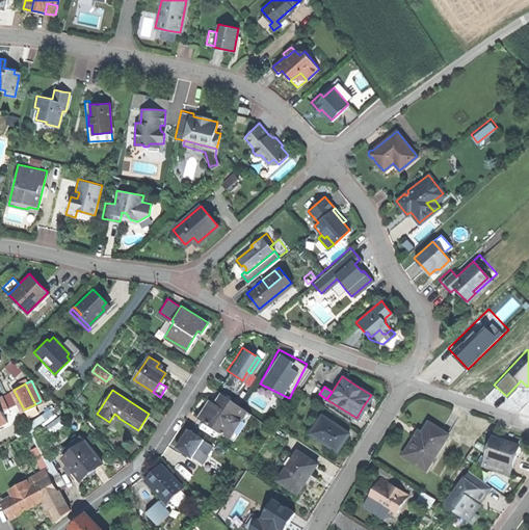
[(9,391),(1,395),(6,406),(7,408),(17,404),(9,391)]
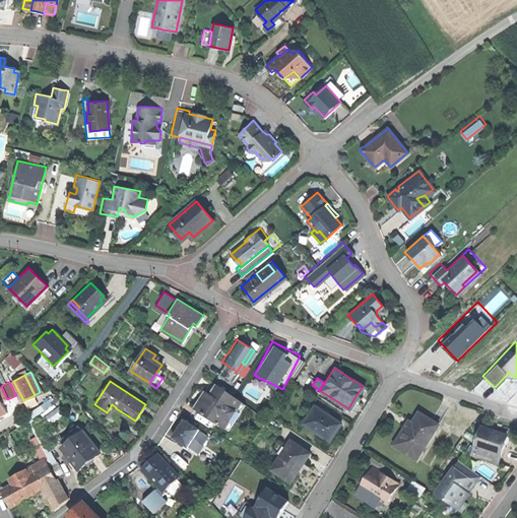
[(240,401),(214,384),(208,393),(203,390),(198,397),(192,406),(223,427),(240,401)]
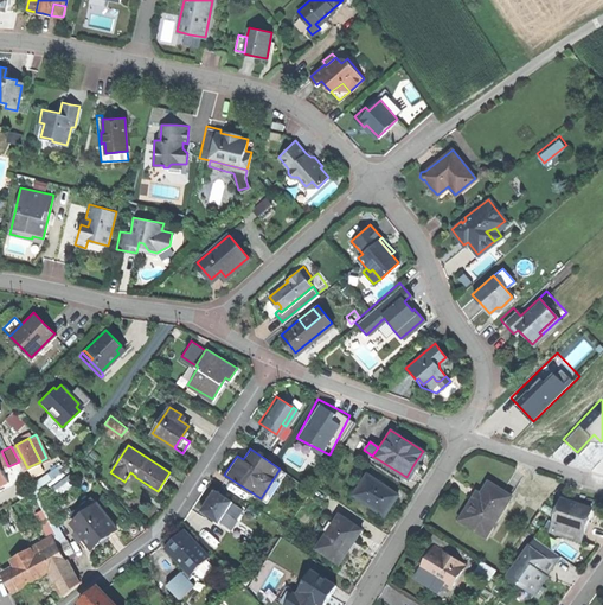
[(49,472),(52,477),(62,469),(58,464),(49,472)]
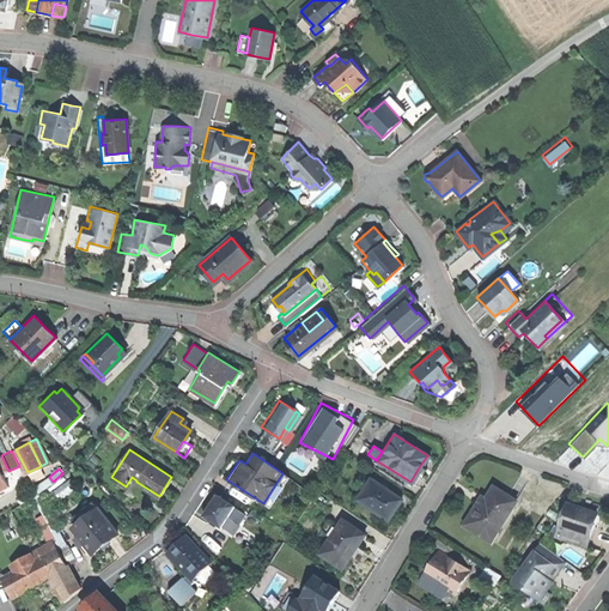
[(287,476),(282,473),(263,503),(267,507),(287,476)]
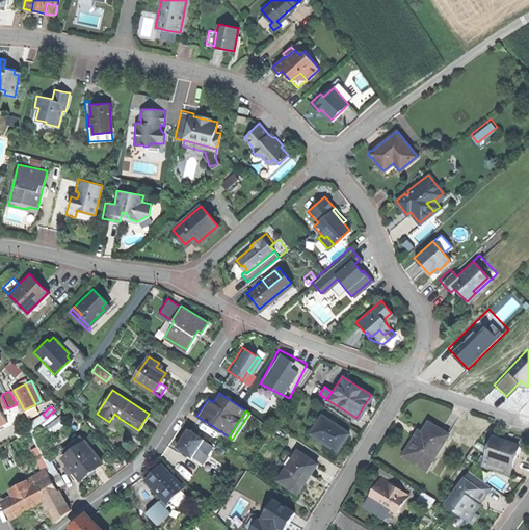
[(309,432),(336,450),(342,441),(347,432),(321,415),(309,432)]
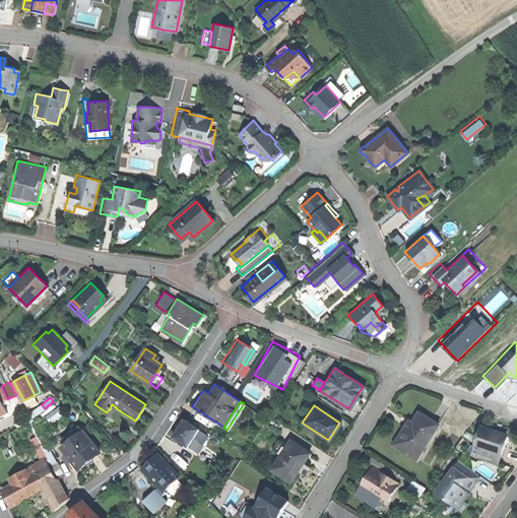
[(407,427),(404,425),(401,430),(398,435),(397,436),(401,437),(395,446),(410,456),(411,456),(416,448),(419,450),(421,449),(436,424),(416,412),(410,423),(407,427)]
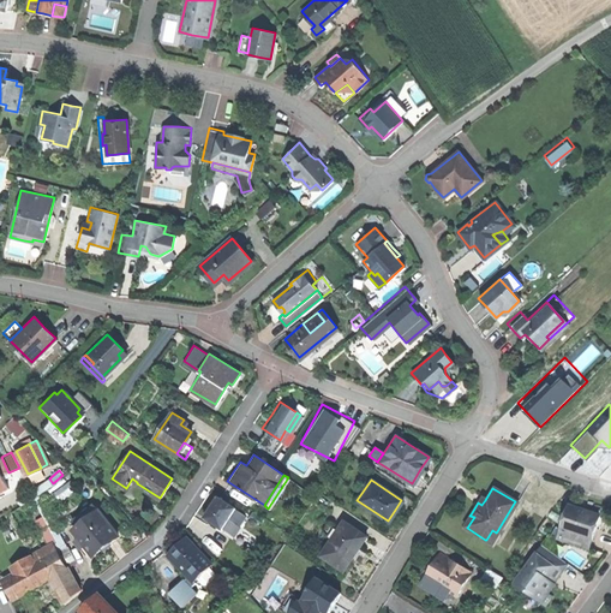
[(203,517),(220,528),(233,507),(216,497),(210,506),(203,517)]
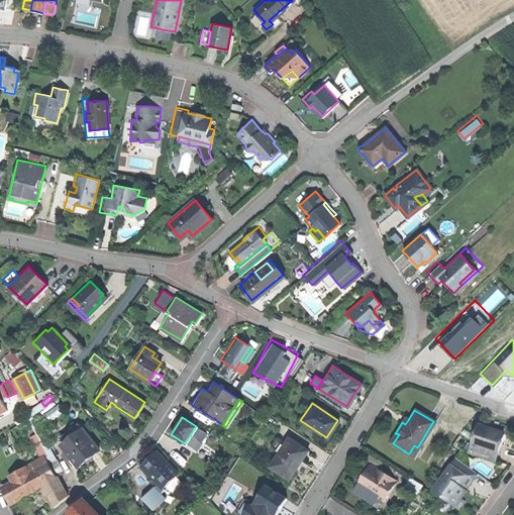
[(21,421),(41,457),(44,456),(47,454),(27,418),(21,421)]
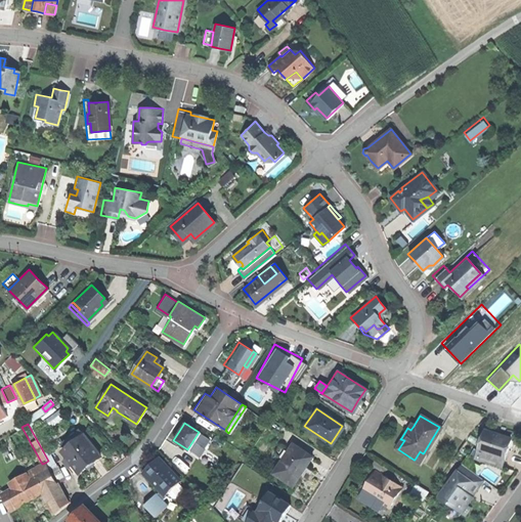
[(74,433),(78,438),(83,434),(79,428),(74,433)]
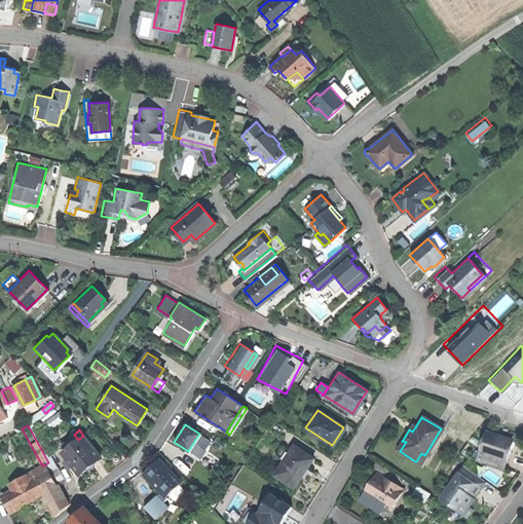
[(478,452),(503,460),(507,453),(508,449),(507,448),(510,439),(485,432),(478,452)]
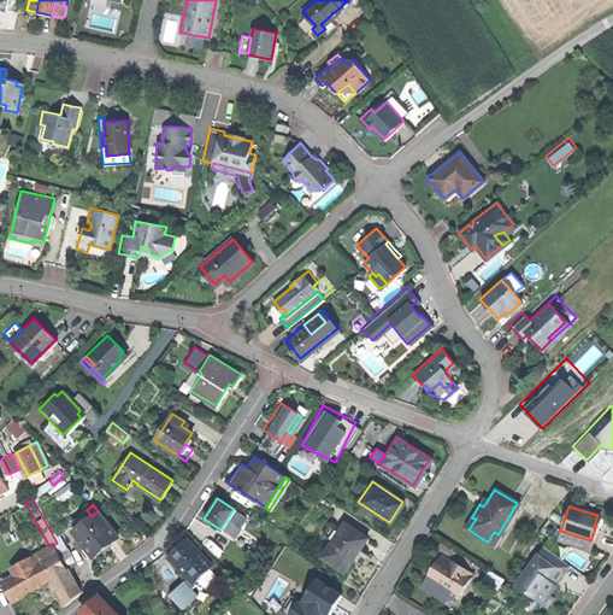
[(84,545),(92,555),(104,546),(117,536),(98,511),(92,516),(74,531),(78,538),(77,539),(83,548),(84,545)]
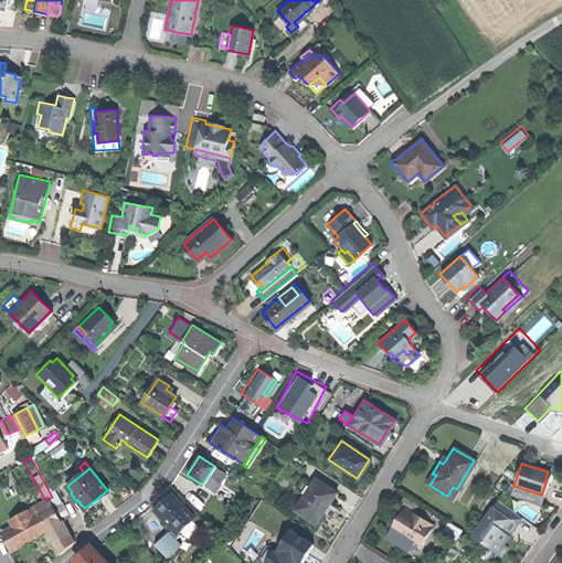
[(428,487),(430,485),(436,475),(432,474),(433,473),(431,470),(423,484),(428,487)]
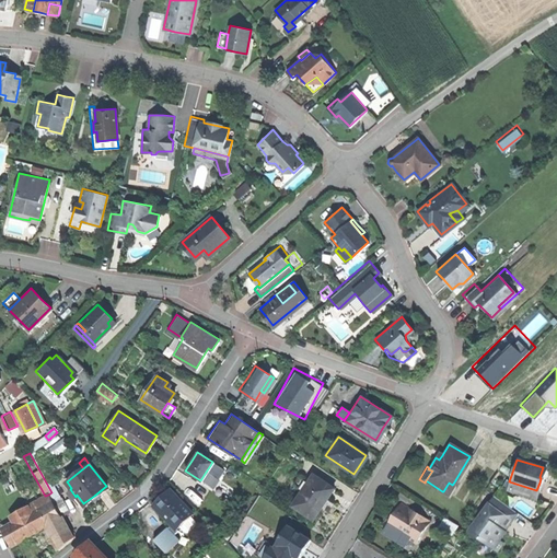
[(299,487),(301,488),(312,473),(323,480),(324,478),(311,468),(299,487)]
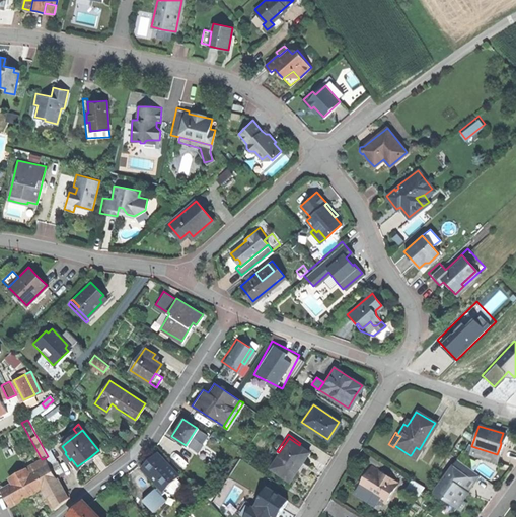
[(269,467),(288,479),(295,469),(301,460),(307,450),(299,445),(289,438),(279,452),(269,467)]
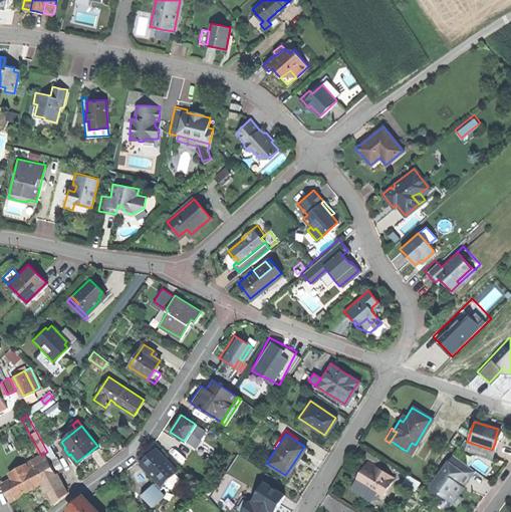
[(418,445),(416,444),(415,445),(412,443),(407,451),(406,451),(405,453),(411,457),(418,445)]
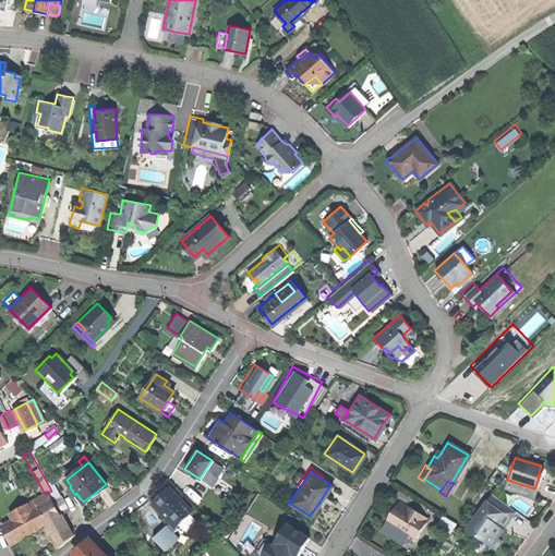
[(160,495),(153,502),(167,518),(183,503),(168,487),(160,495)]
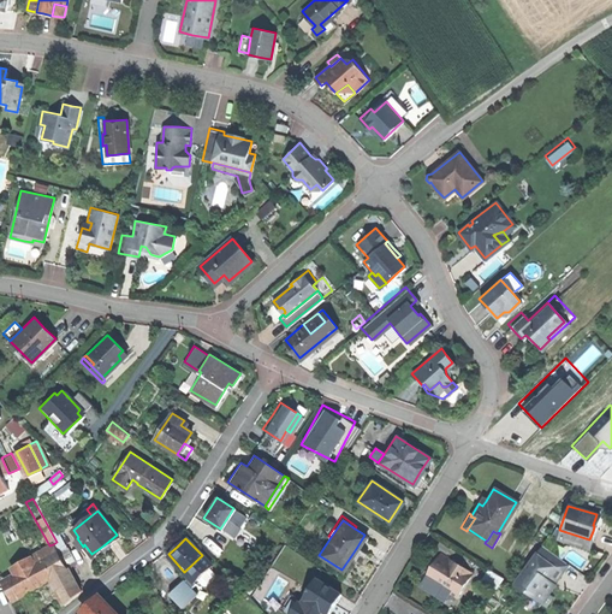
[(30,556),(34,564),(45,558),(57,550),(53,544),(49,545),(30,556)]
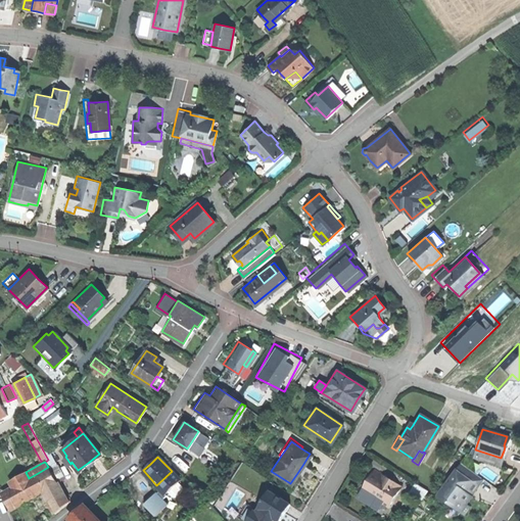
[(444,502),(461,513),(467,505),(463,503),(469,494),(468,493),(466,491),(468,488),(471,489),(480,477),(459,462),(437,491),(446,499),(444,502)]
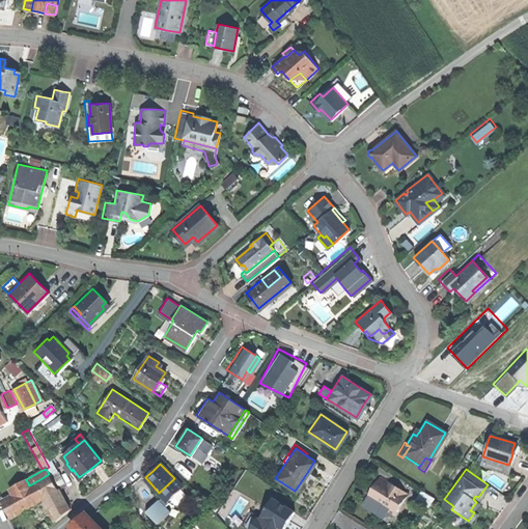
[(49,474),(38,480),(47,496),(57,491),(49,474)]
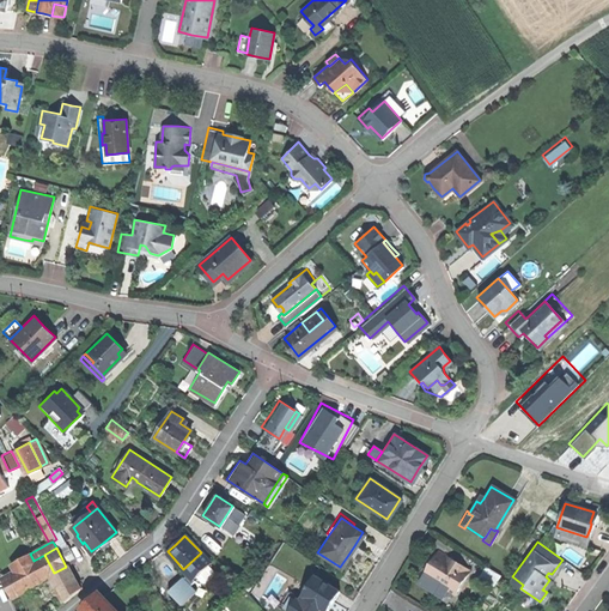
[(208,561),(201,552),(183,569),(187,572),(192,578),(208,561)]
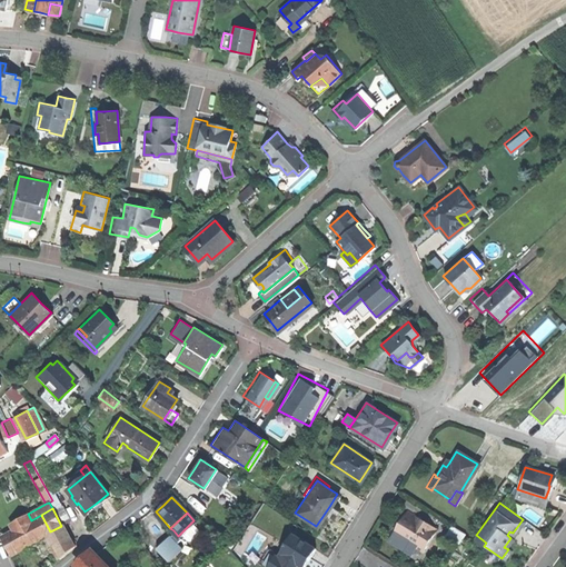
[(22,525),(31,520),(28,514),(19,518),(22,525)]
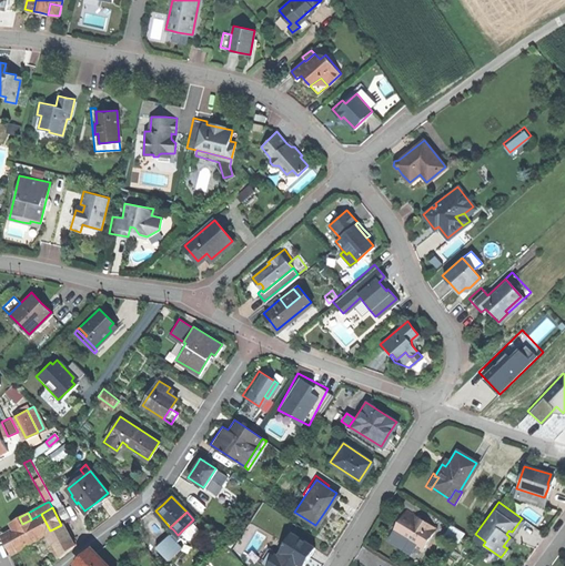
[(395,523),(390,532),(396,536),(399,533),(406,536),(403,541),(419,551),(433,527),(410,513),(407,518),(401,515),(395,523)]
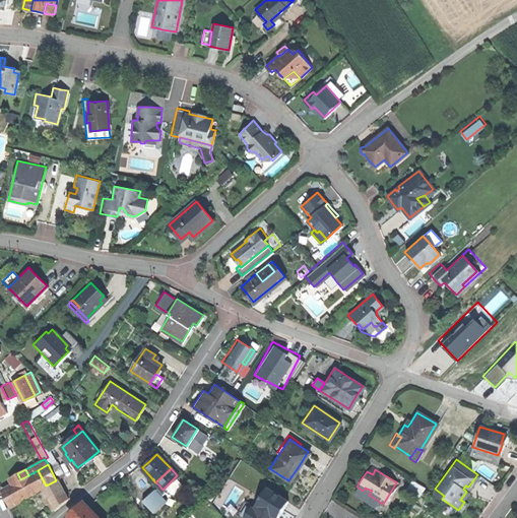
[(38,470),(28,475),(37,491),(43,488),(46,486),(38,470)]
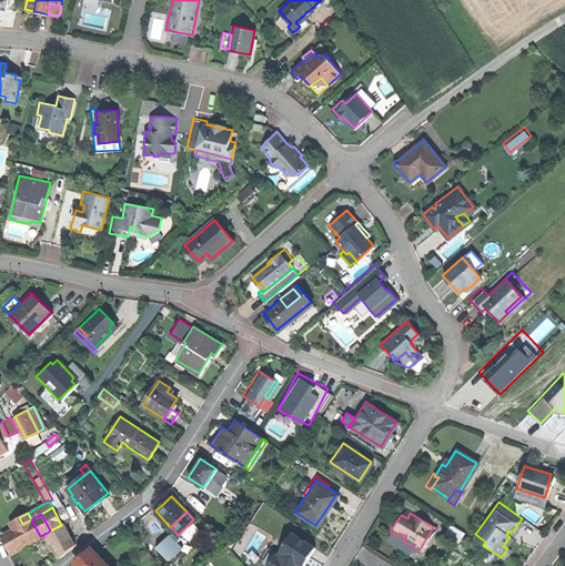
[(10,522),(13,528),(22,524),(19,517),(10,522)]
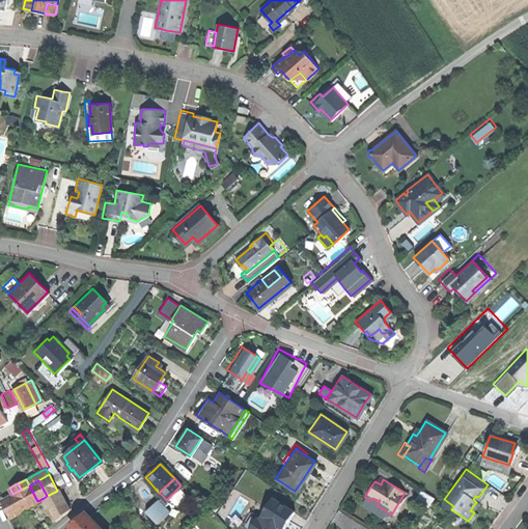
[(12,494),(1,500),(9,516),(26,507),(37,501),(29,485),(21,490),(12,494)]
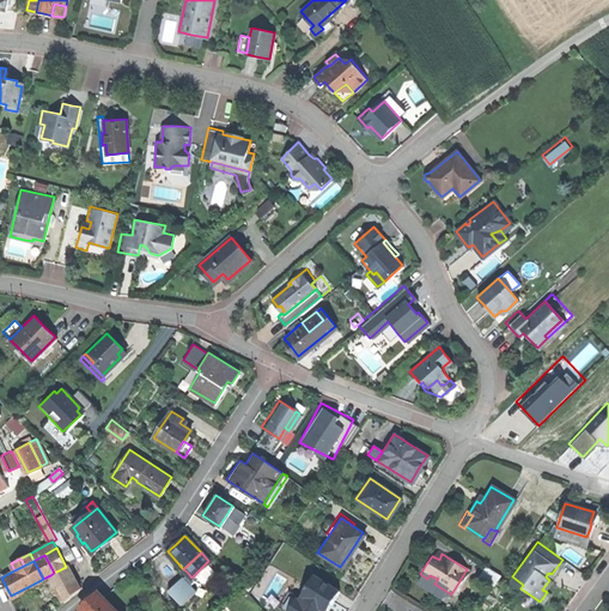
[(69,564),(66,567),(54,573),(50,575),(62,598),(81,588),(79,585),(69,564)]
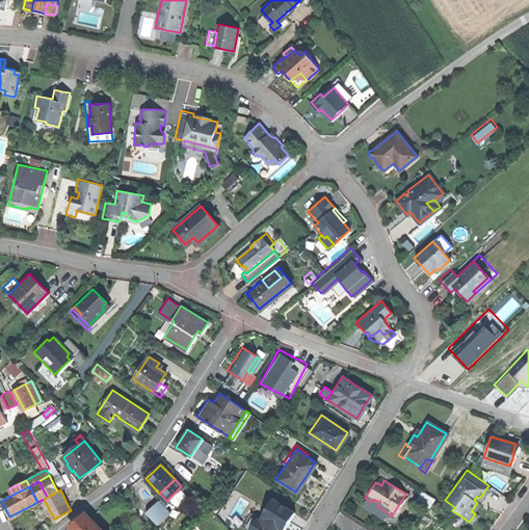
[(258,519),(272,528),(274,525),(281,529),(286,521),(292,511),(271,498),(258,519)]
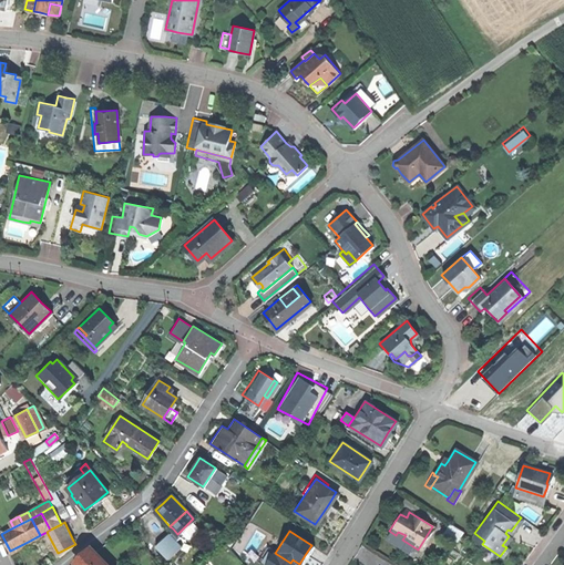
[(178,545),(166,532),(152,545),(164,558),(178,545)]
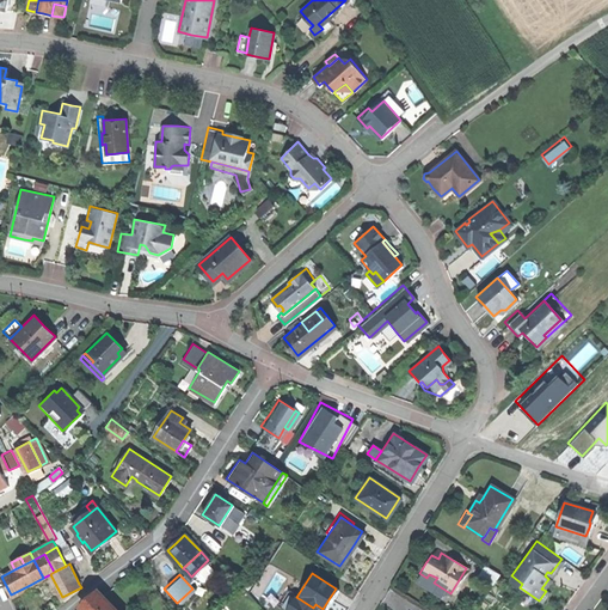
[(509,579),(520,587),(522,584),(511,575),(509,579)]
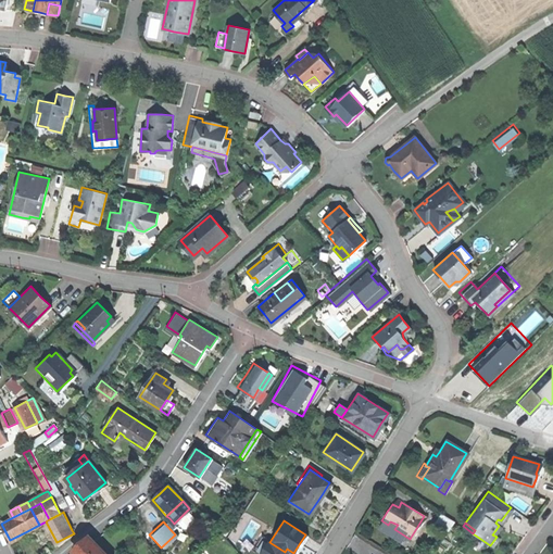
[(80,543),(72,551),(74,553),(105,553),(88,536),(80,543)]
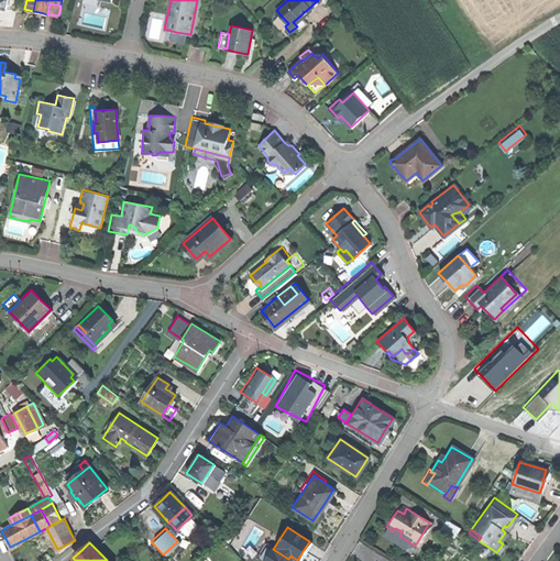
[(288,560),(289,560),(288,559),(273,549),(270,547),(260,560),(288,560)]
